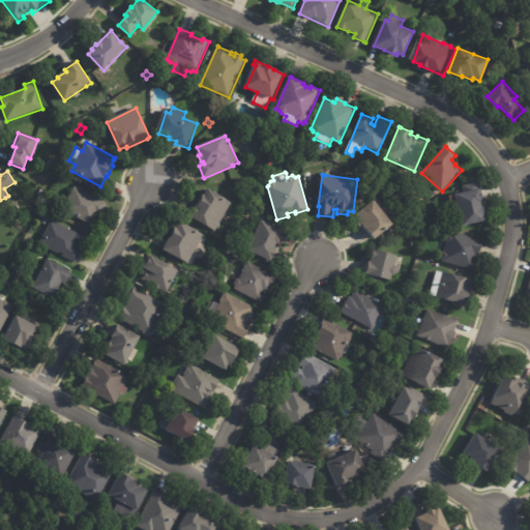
[(475,184),(476,190),(480,189),(483,203),(481,204),(482,208),(483,208),(486,215),(484,215),(486,223),(463,228),(455,195),(463,194),(461,185),(475,182),(475,184)]
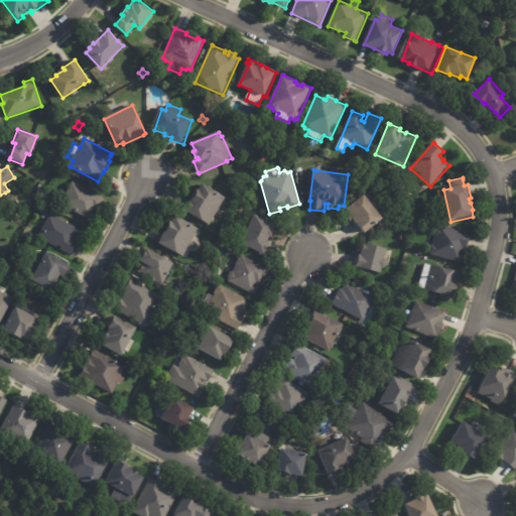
[(104,200),(98,210),(94,208),(94,210),(95,210),(90,220),(66,207),(69,201),(65,199),(73,181),(104,199),(104,200)]
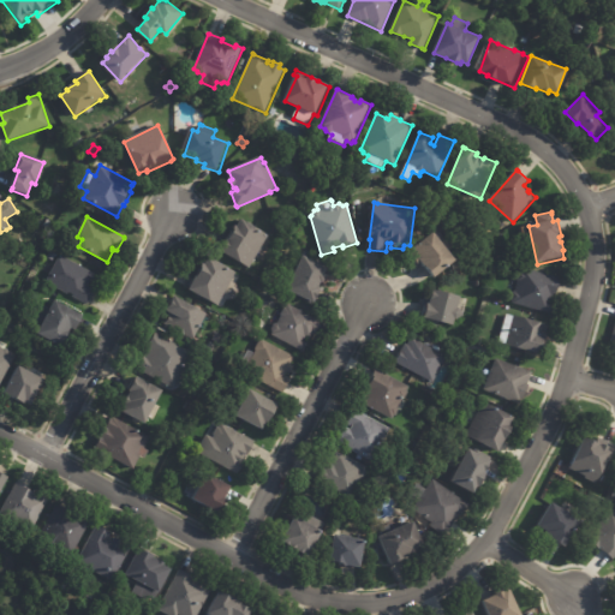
[(225,250),(236,231),(234,230),(236,226),(239,228),(243,220),(267,234),(266,237),(268,238),(263,245),(269,249),(263,260),(256,256),(249,268),(222,252),(225,250)]
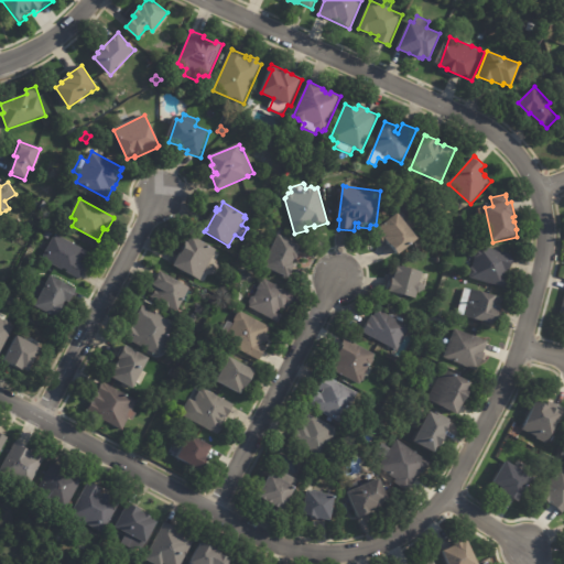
[(400,210),(413,227),(410,229),(419,239),(412,243),(413,246),(411,247),(410,246),(398,256),(386,239),(382,241),(375,231),(397,214),(396,212),(399,209),(400,210)]
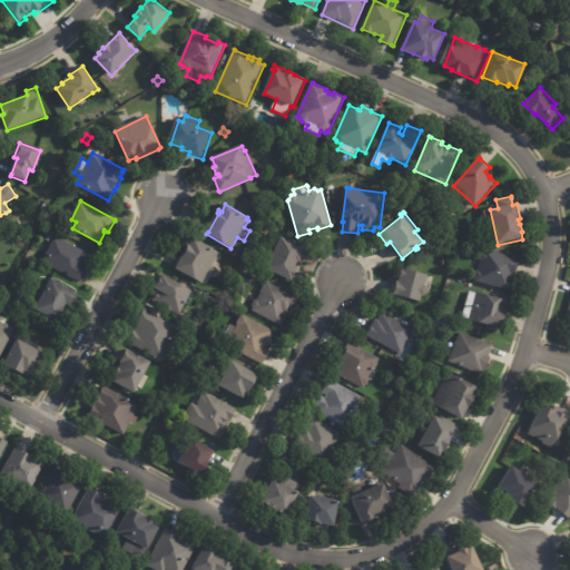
[(48,233),(52,236),(51,237),(53,238),(51,243),(45,239),(47,233),(48,233)]
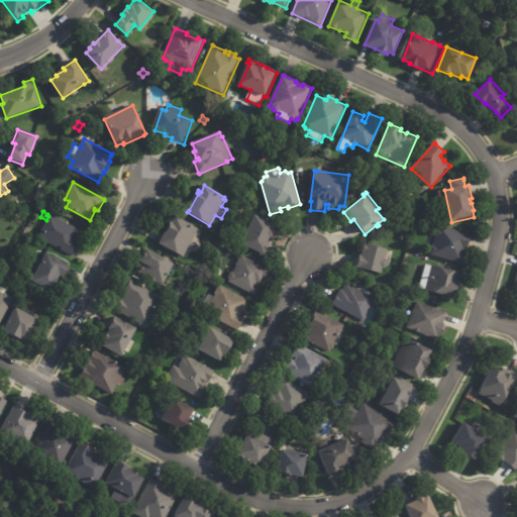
[(80,246),(74,256),(39,237),(52,216),(81,232),(77,240),(75,239),(74,241),(81,244),(80,246)]
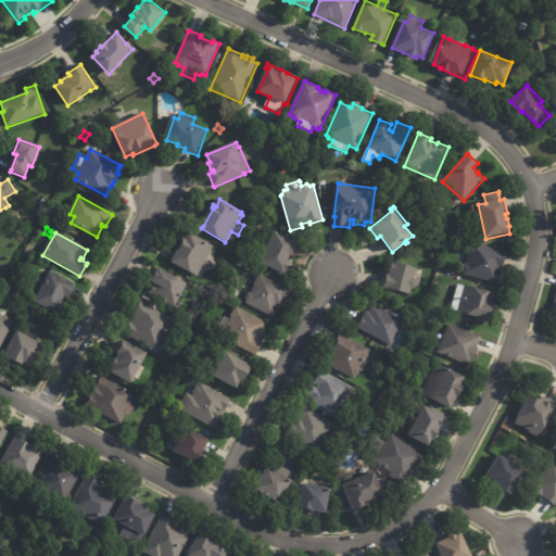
[(294,241),(298,243),(294,250),(297,251),(293,257),(292,256),(290,262),(291,263),(291,264),(293,265),(289,274),(287,273),(286,275),(253,258),(260,247),(267,250),(276,232),(294,241)]
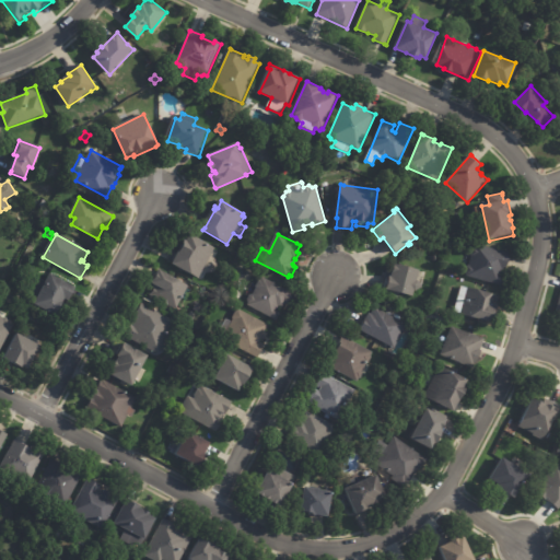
[(214,249),(198,278),(173,265),(185,241),(187,242),(190,235),(214,247),(214,249)]
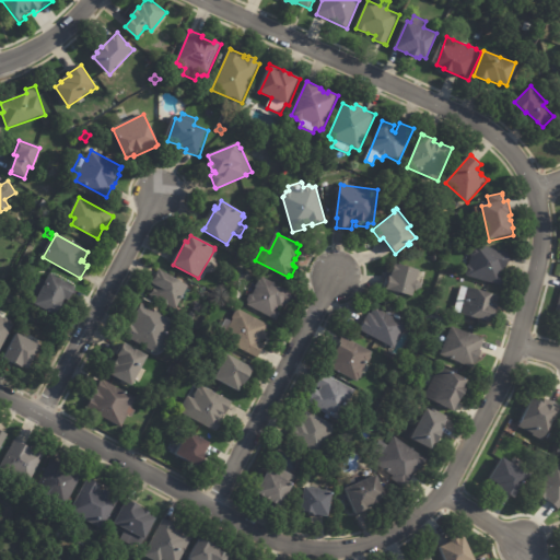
[(424,244),(416,247),(413,241),(422,237),(424,244)]
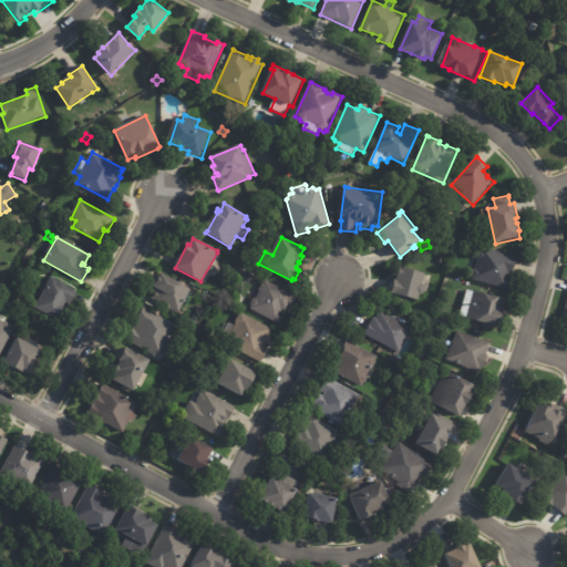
[(518,257),(514,270),(513,270),(512,274),(509,274),(508,280),(512,281),(509,290),(473,279),(474,279),(472,276),(473,270),(475,269),(478,260),(476,257),(478,251),(481,250),(482,247),(518,257)]
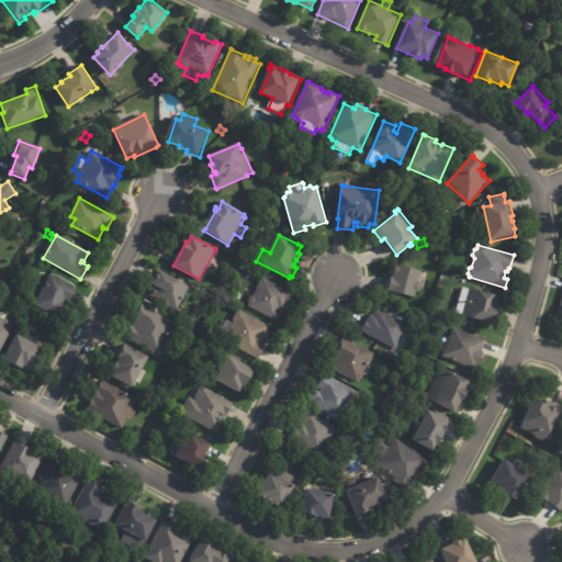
[(418,272),(422,272),(418,282),(424,290),(415,293),(414,299),(400,295),(398,301),(381,295),(383,289),(388,290),(390,278),(392,279),(395,266),(418,272)]
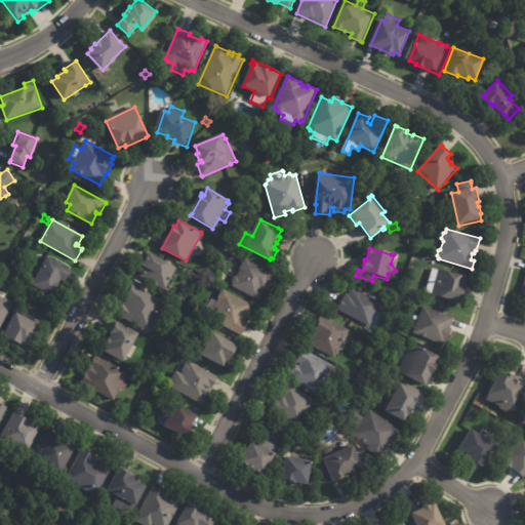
[(165,289),(164,290),(158,286),(157,288),(150,284),(151,283),(142,278),(143,276),(142,275),(144,271),(143,270),(144,267),(143,267),(149,253),(176,269),(165,289)]
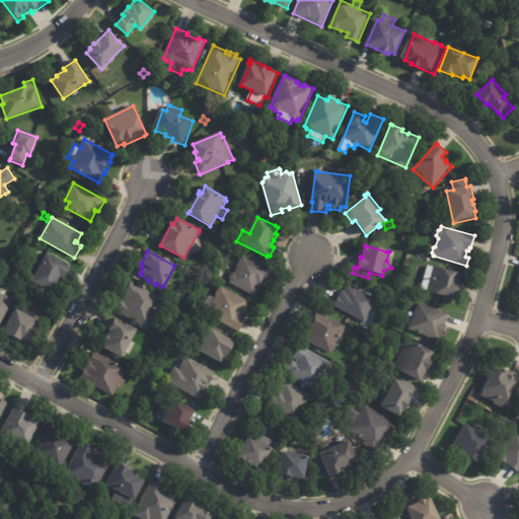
[(48,255),(70,268),(63,280),(60,278),(52,293),(31,283),(33,279),(24,274),(33,256),(43,262),(47,254),(48,255)]
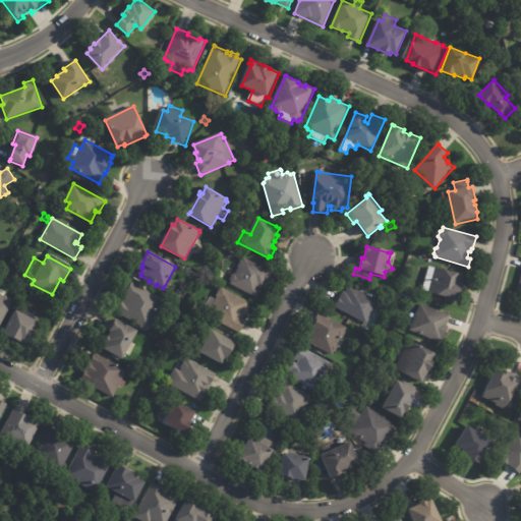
[(272,274),(264,288),(261,286),(258,288),(262,290),(257,299),(231,284),(232,282),(231,279),(233,276),(236,275),(239,269),(239,267),(241,264),(242,263),(245,258),(272,273),(272,274)]
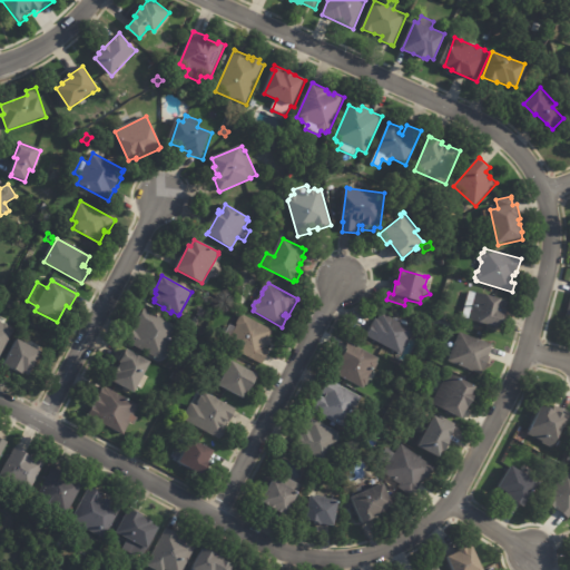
[(507,316),(502,331),(470,321),(470,320),(462,317),(470,292),(477,294),(478,293),(509,303),(508,308),(505,308),(504,310),(508,311),(507,316)]
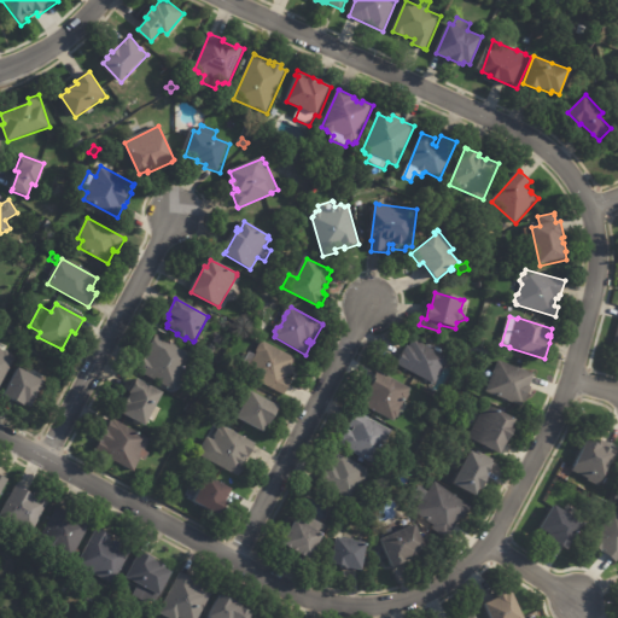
[(141,369),(158,336),(197,357),(187,377),(190,378),(185,386),(184,385),(180,392),(174,389),(174,391),(140,373),(141,369)]
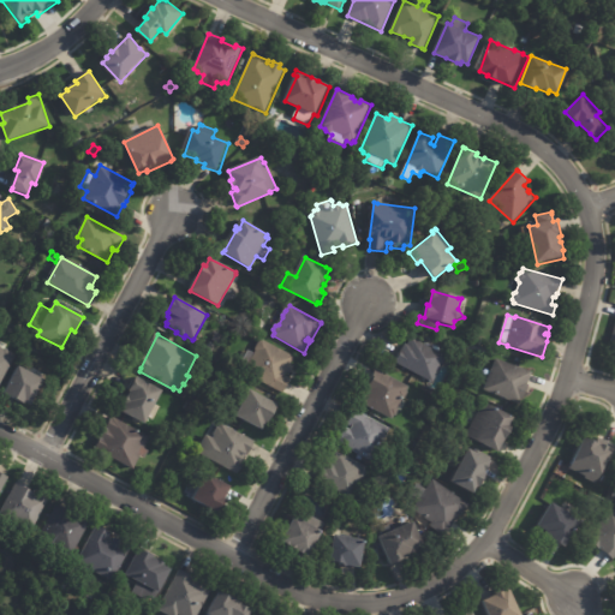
[(218,334),(226,338),(222,345),(214,341),(218,334)]
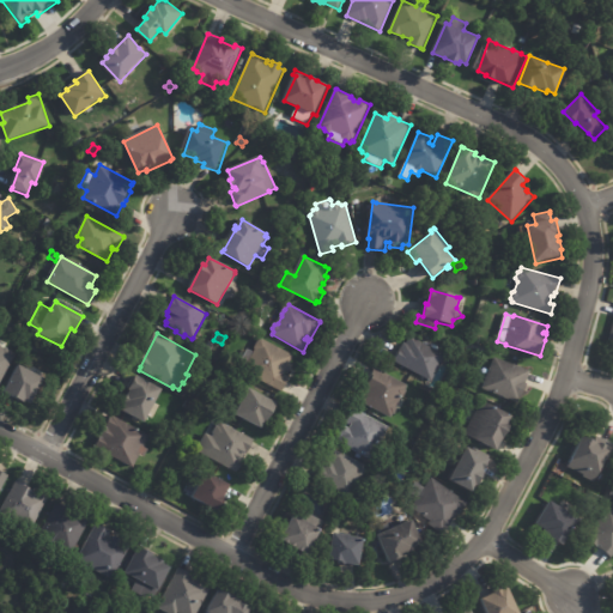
[(445,356),(431,382),(394,362),(405,343),(406,344),(411,337),(432,349),(435,345),(439,347),(438,351),(445,356)]
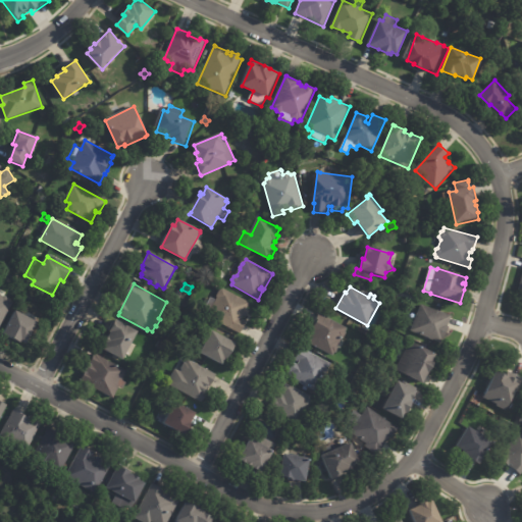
[(250,314),(247,321),(249,323),(243,335),(208,318),(222,290),(224,290),(253,304),(250,310),(252,311),(250,314)]
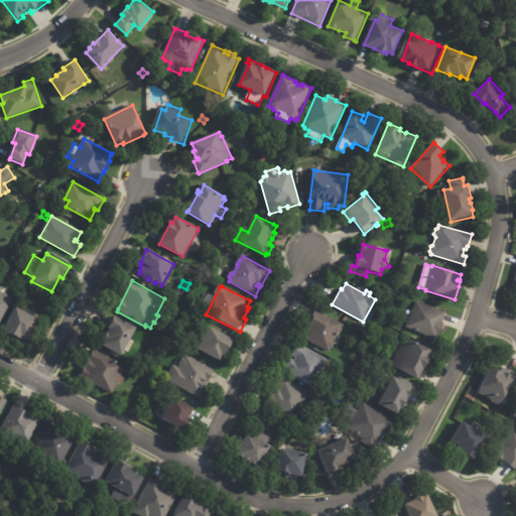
[(28,288),(37,293),(34,297),(26,293),(28,288)]
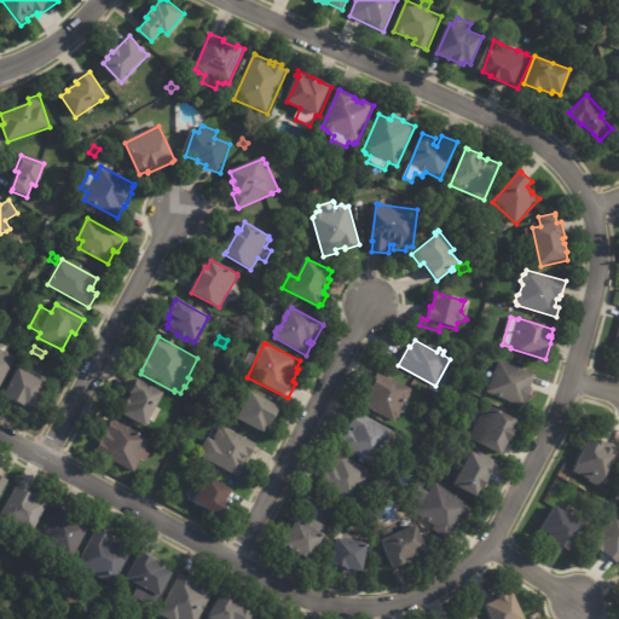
[(0,350),(5,352),(6,352),(12,354),(13,357),(16,358),(0,389),(0,350)]
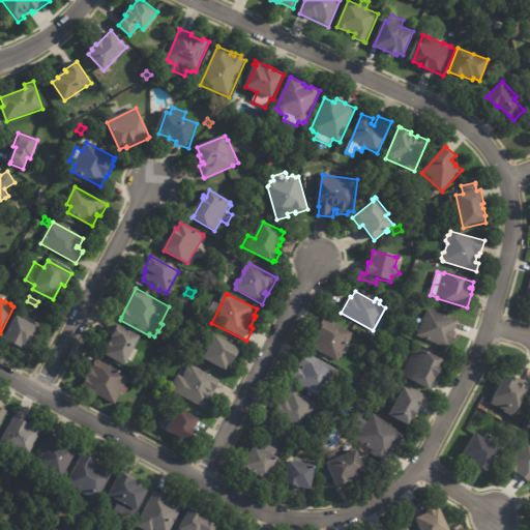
[(459,323),(455,332),(449,349),(435,344),(434,345),(433,344),(433,343),(418,337),(429,311),(459,322),(459,323)]
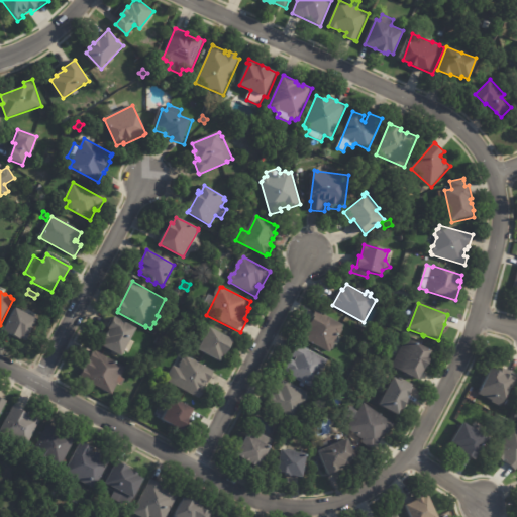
[(14,337),(3,332),(15,309),(19,311),(22,305),(36,312),(33,318),(36,320),(26,342),(20,339),(20,340),(14,337)]
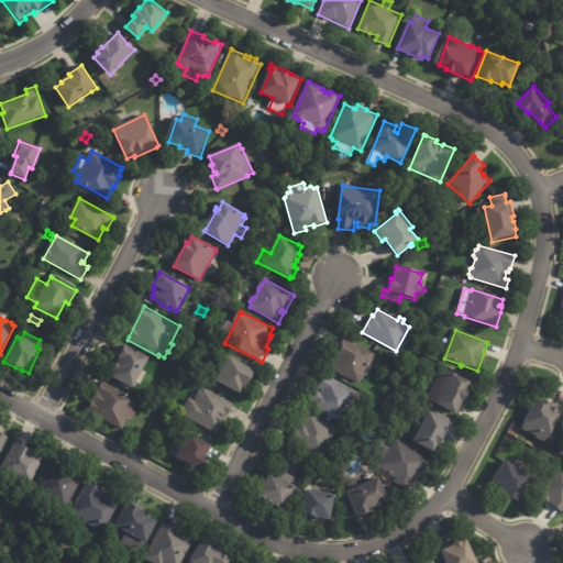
[(377,355),(375,360),(376,360),(373,366),(372,366),(366,376),(368,377),(365,383),(364,383),(362,386),(331,370),(337,360),(339,361),(340,359),(339,357),(348,340),(377,355)]
